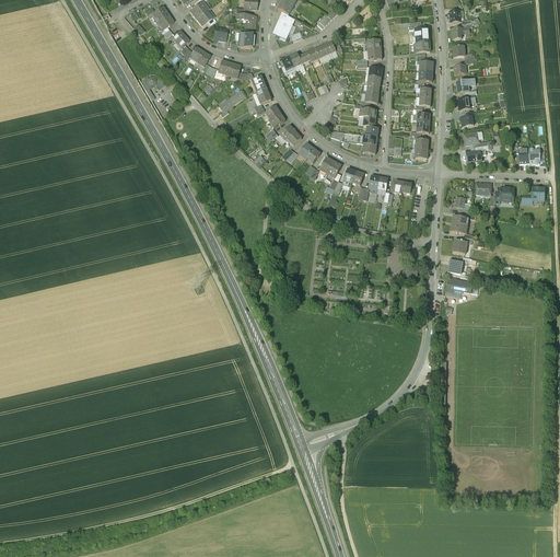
[(244,0),(243,7),(243,8),(248,8),(257,9),(257,0),(244,0)]
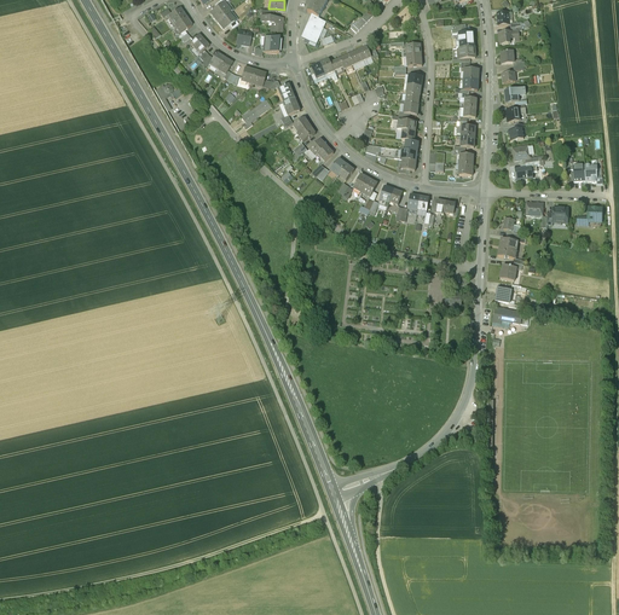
[(318,16),(327,0),(312,0),(307,10),(312,12),(318,16)]
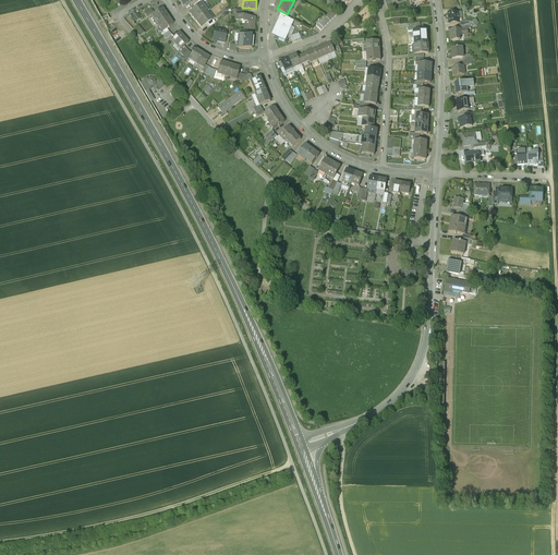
[(189,10),(195,19),(205,10),(208,9),(202,1),(196,5),(195,4),(189,10)]
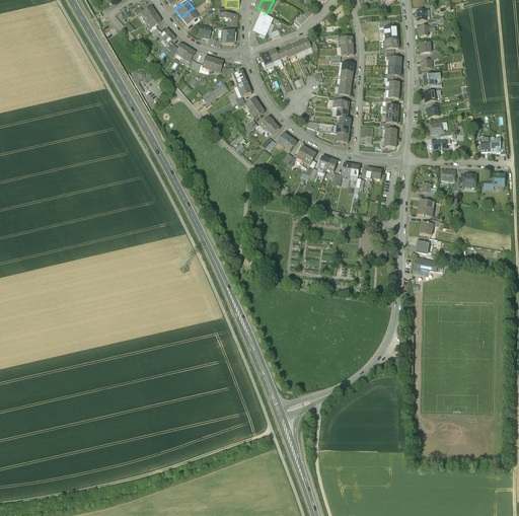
[(141,12),(146,20),(156,13),(151,5),(141,12)]
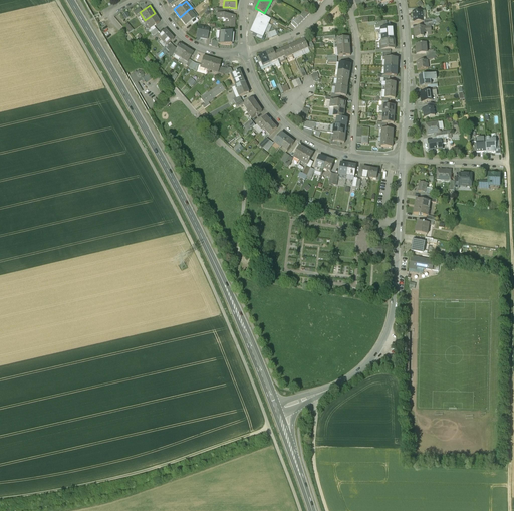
[(300,12),(304,17),(311,10),(306,6),(300,12)]
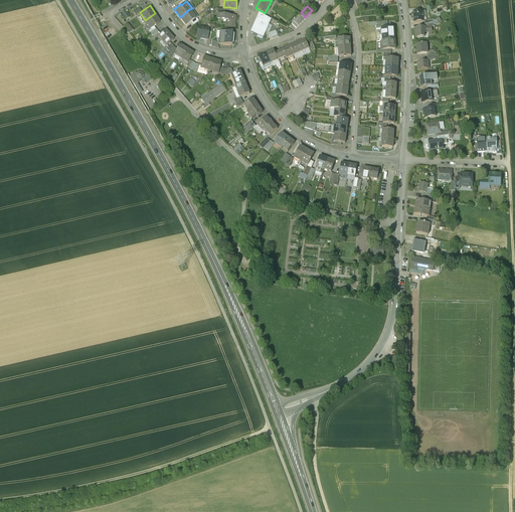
[(422,8),(413,9),(414,19),(423,18),(422,8)]
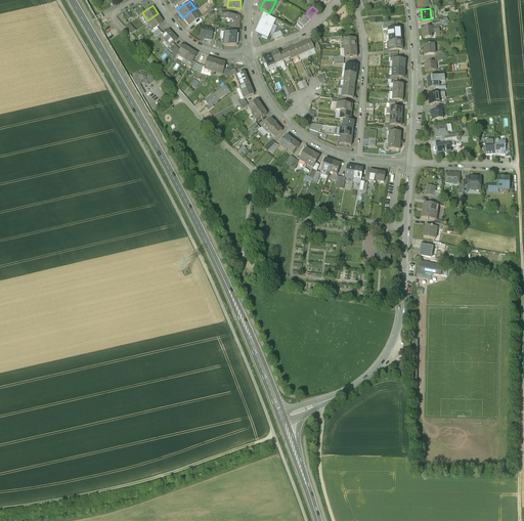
[(199,16),(192,9),(183,17),(189,24),(194,19),(199,16)]
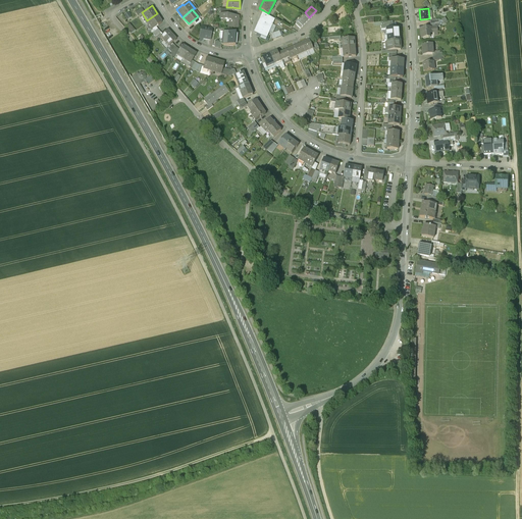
[(268,13),(263,10),(255,30),(261,33),(266,35),(274,16),(268,13)]
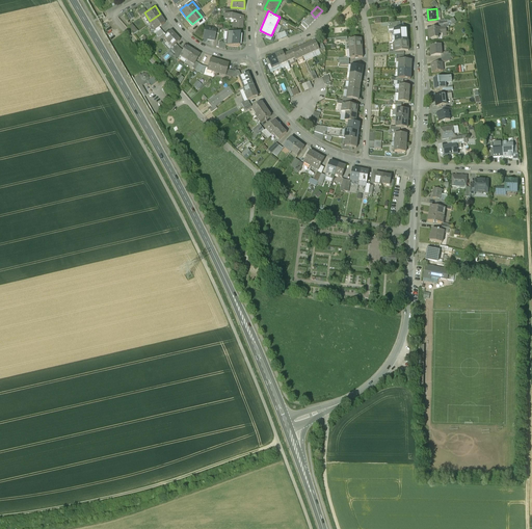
[(236,14),(224,12),(224,18),(234,18),(234,24),(242,25),(243,14),(236,14)]
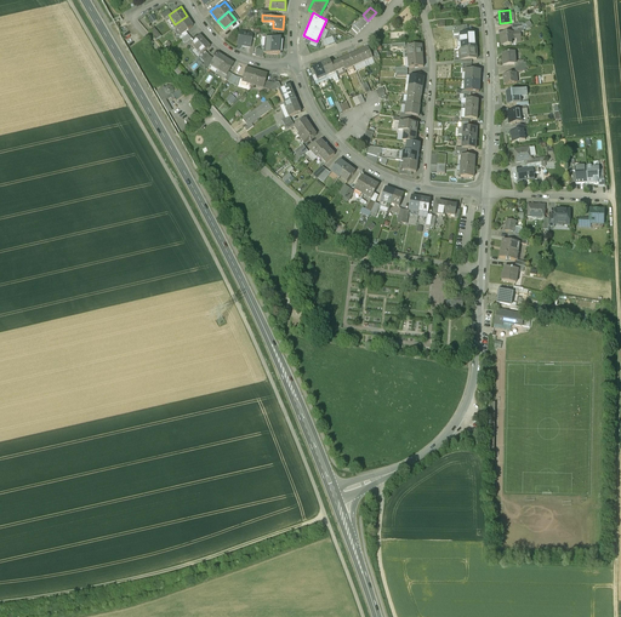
[(363,15),(352,26),(357,30),(368,21),(363,15)]
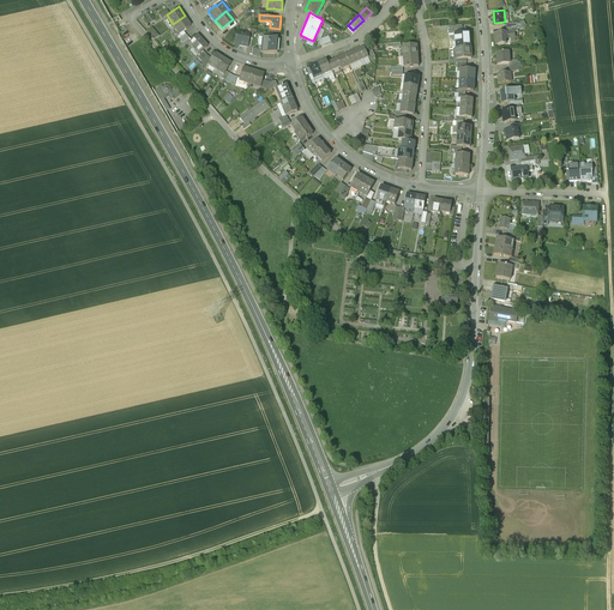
[(190,24),(185,16),(173,24),(179,32),(181,30),(184,29),(190,24)]
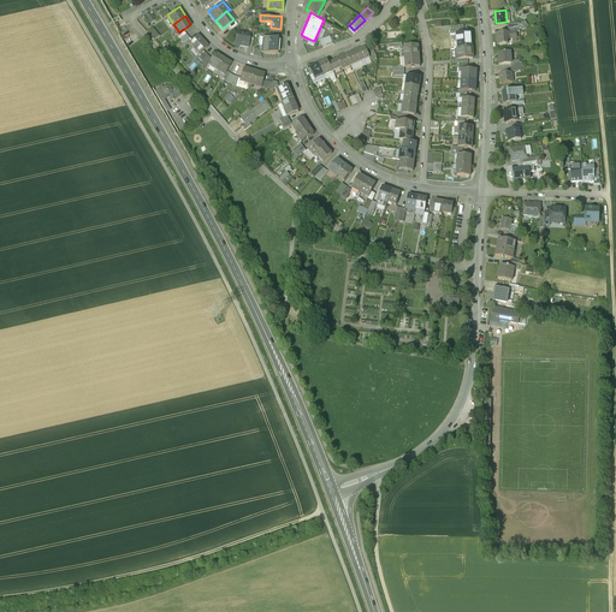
[(152,24),(147,29),(154,37),(160,34),(152,24)]
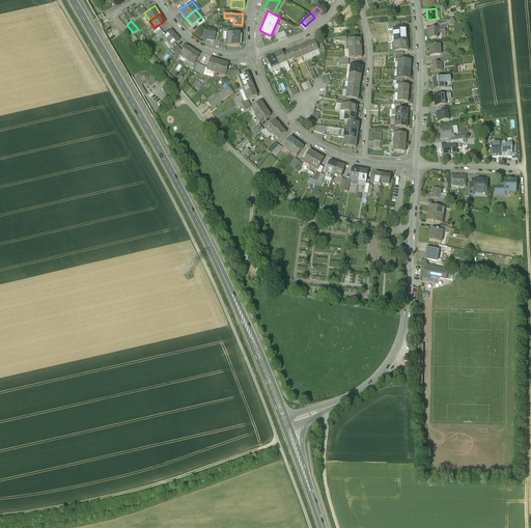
[(210,26),(204,25),(202,35),(206,36),(206,37),(214,38),(215,29),(216,26),(210,25),(210,26)]
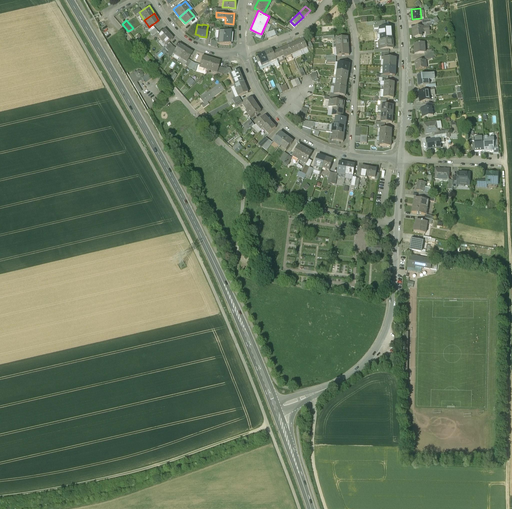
[(422,24),(412,25),(413,35),(421,34),(420,30),(430,29),(429,24),(422,24)]
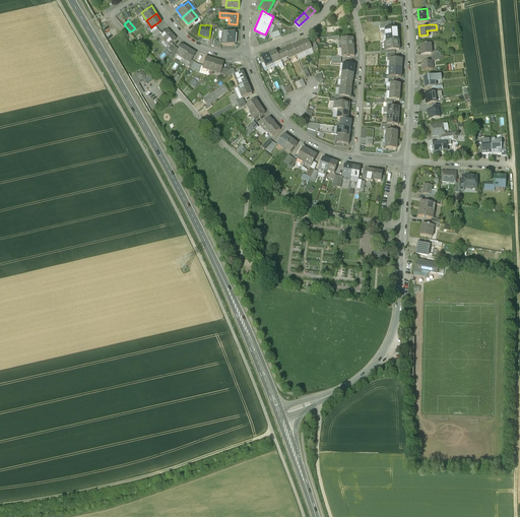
[(385,26),(386,39),(399,38),(398,25),(390,25),(385,25),(385,26)]
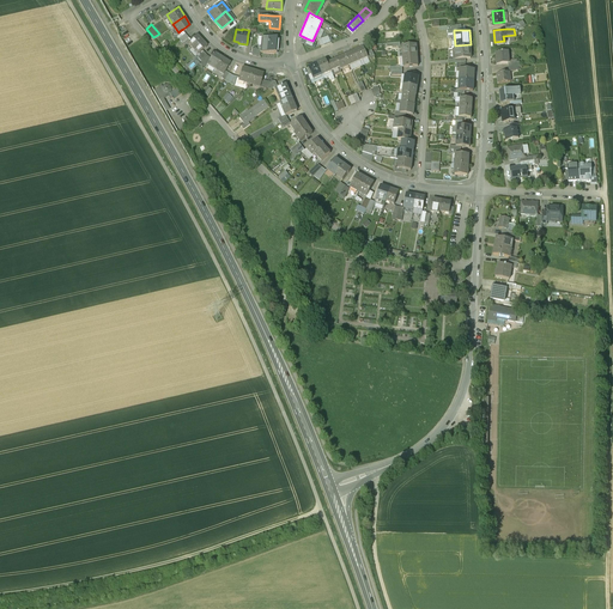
[(188,41),(193,46),(200,38),(196,34),(188,41)]
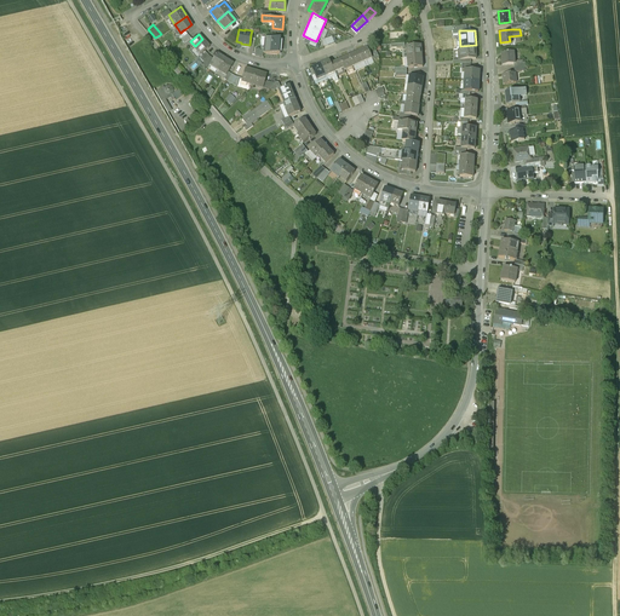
[(282,36),(264,34),(263,47),(263,50),(279,51),(280,45),(281,45),(282,36)]
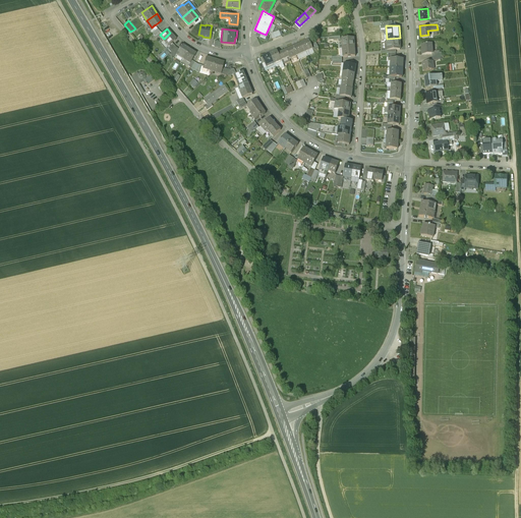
[(175,38),(170,33),(164,39),(169,44),(175,38)]
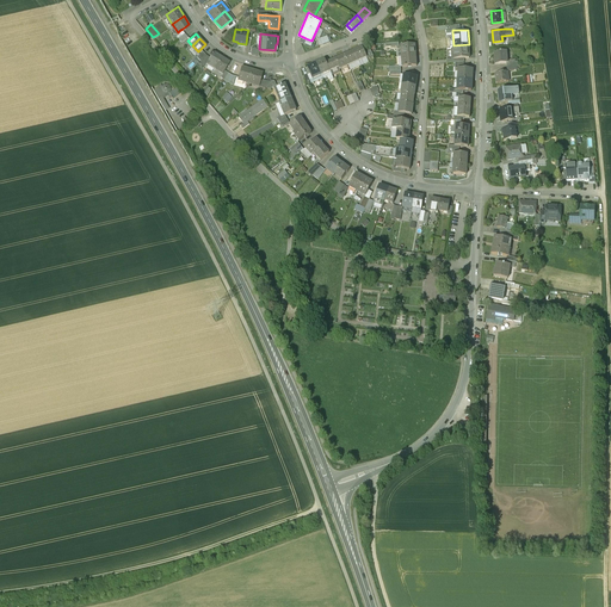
[(400,43),(401,54),(415,53),(414,42),(400,43)]
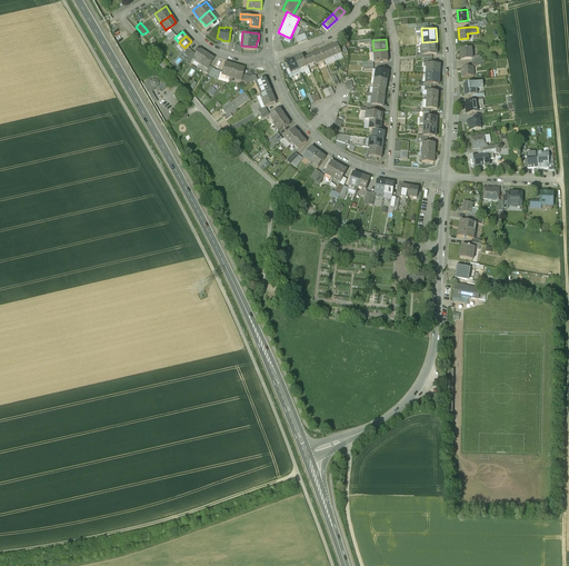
[(328,45),(332,55),(341,51),(339,46),(337,41),(328,45)]
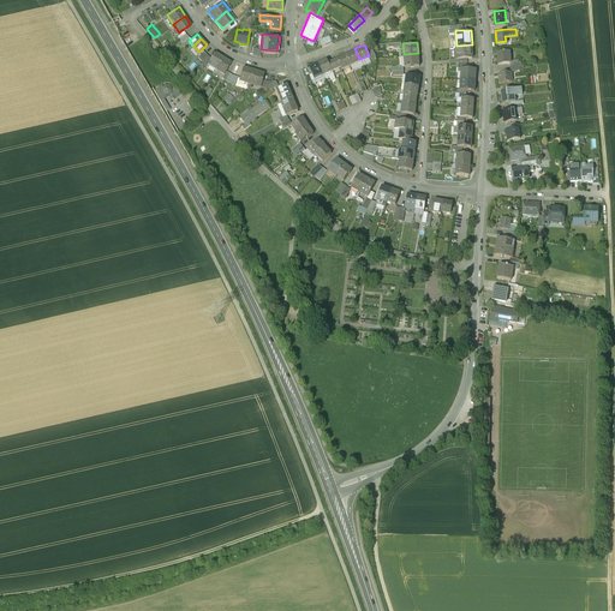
[(472,55),(472,45),(457,46),(458,57),(467,55),(472,55)]
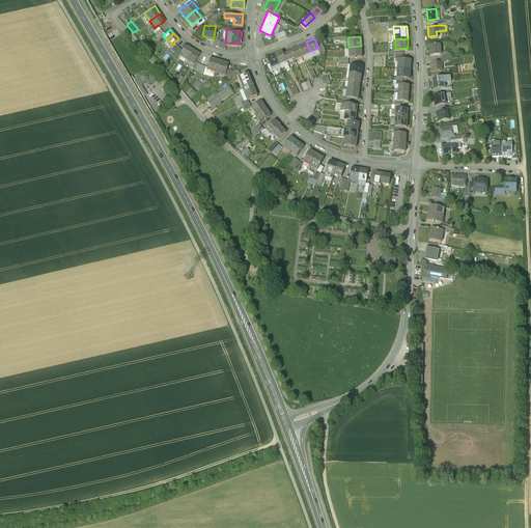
[(310,51),(306,42),(299,46),(303,54),(310,51)]
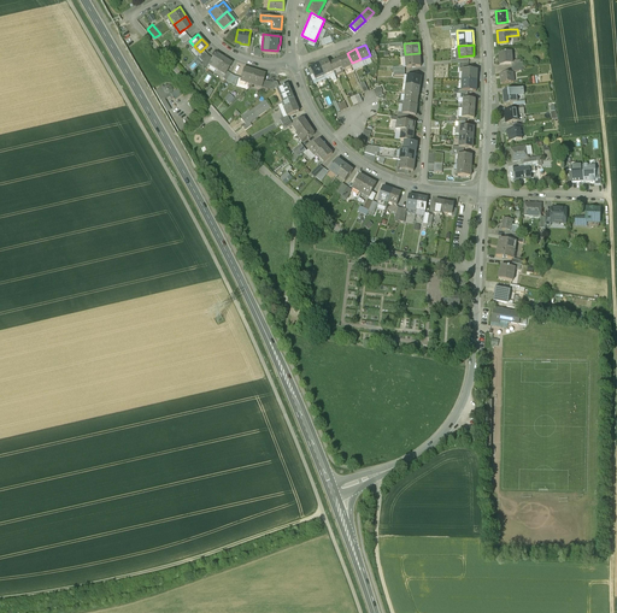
[(511,48),(499,49),(500,62),(511,60),(512,60),(512,59),(511,48)]
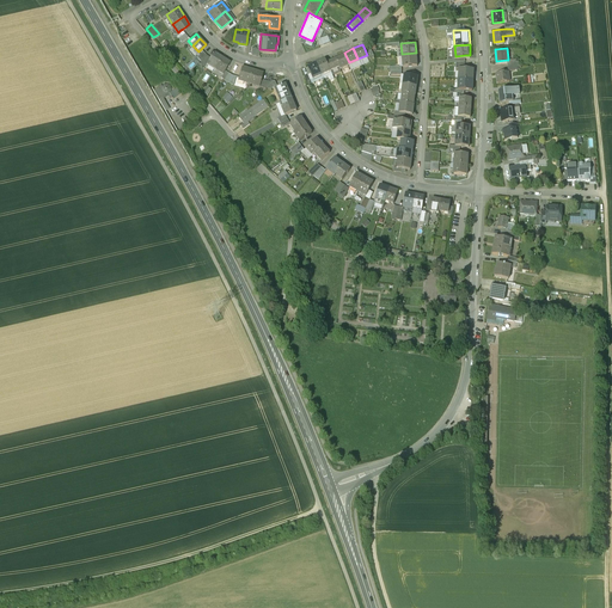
[(208,61),(215,66),(221,56),(214,50),(210,55),(207,61),(208,61)]
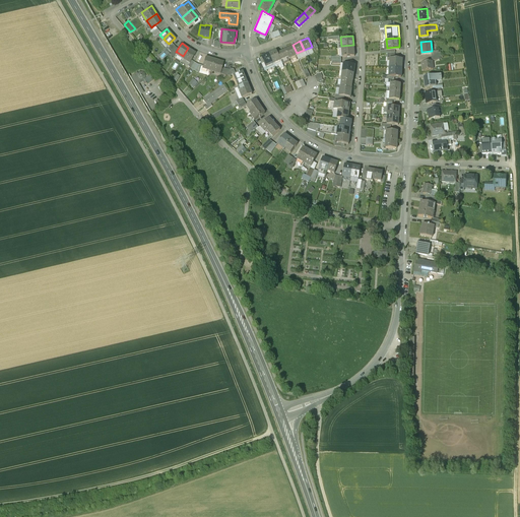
[(176,52),(179,47),(175,45),(171,50),(169,53),(174,56),(177,52),(176,52)]
